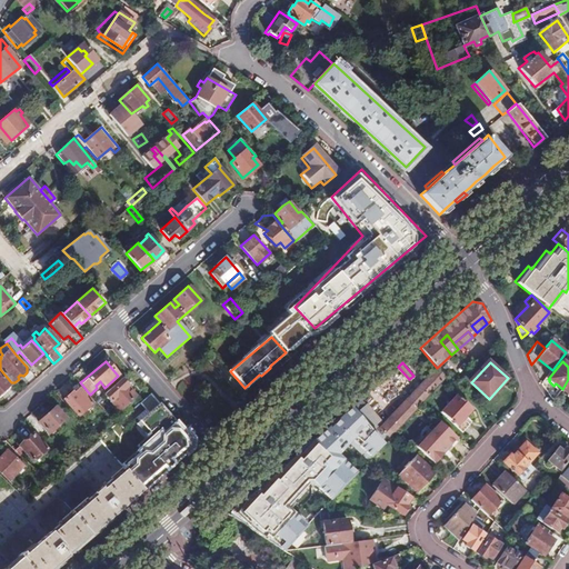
[(460,363),(446,378),(453,388),(469,372),(460,363)]
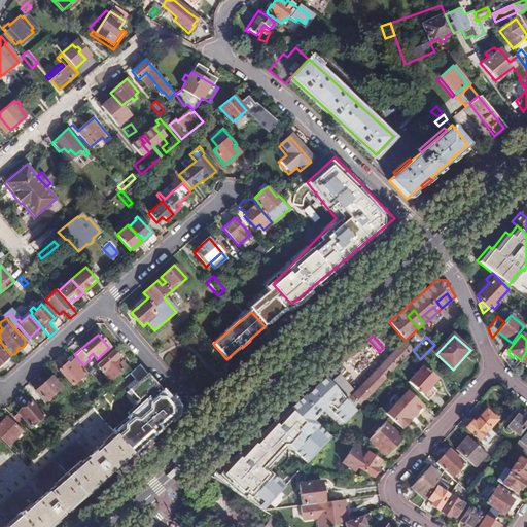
[(413,350),(405,341),(378,370),(379,371),(356,394),(339,375),(329,383),(348,405),(355,411),(413,350)]
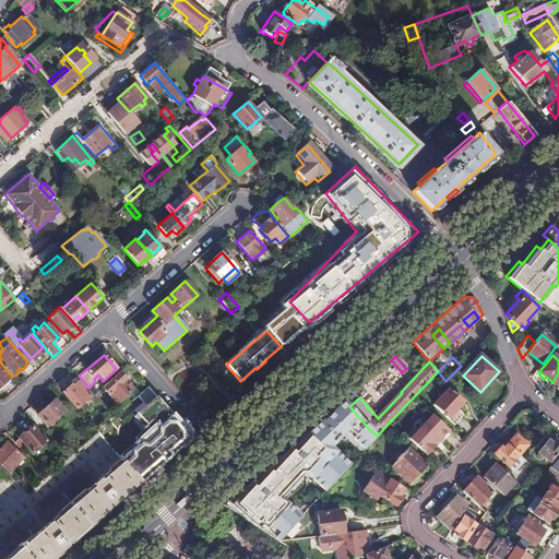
[(129,404),(140,395),(134,389),(134,390),(119,372),(102,388),(117,404),(123,399),(129,404)]
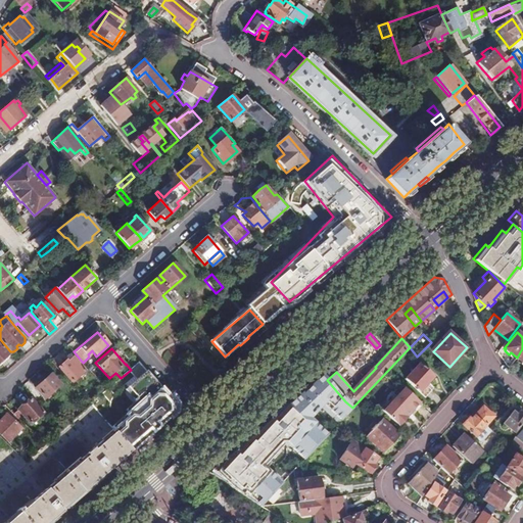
[(84,370),(73,357),(66,362),(64,360),(58,366),(70,381),(84,370)]
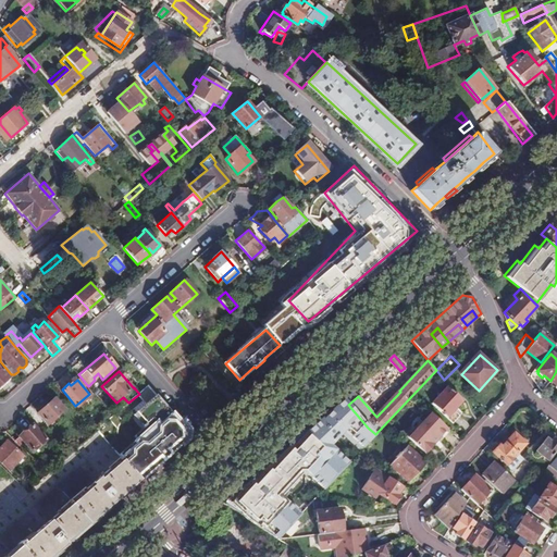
[(462,399),(448,386),(433,404),(454,423),(461,416),(454,409),(462,399)]
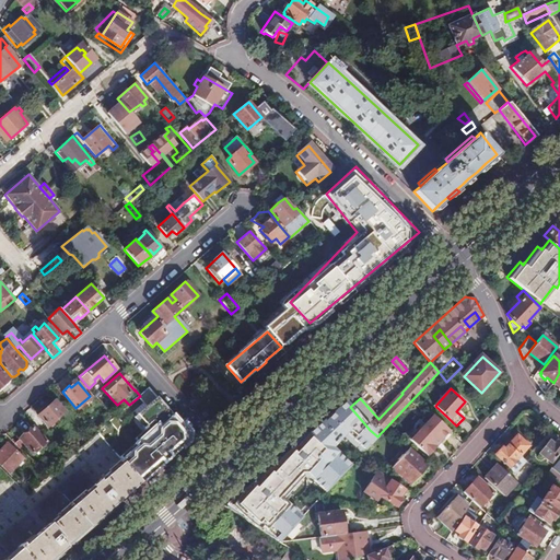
[(356,393),(345,401),(350,407),(360,398),(356,393)]
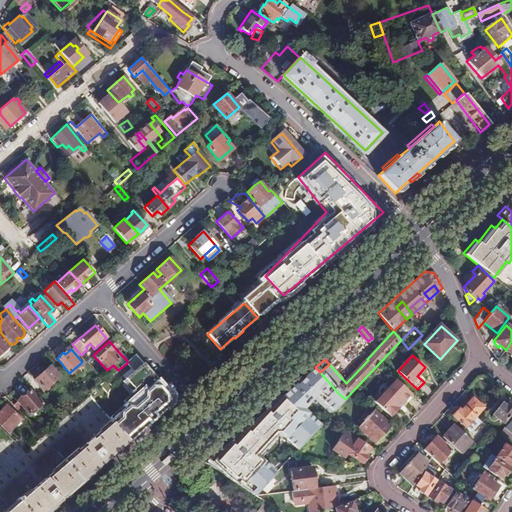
[(171,396),(142,364),(125,380),(133,389),(129,392),(133,397),(122,406),(124,409),(110,421),(128,440),(170,404),(171,396)]
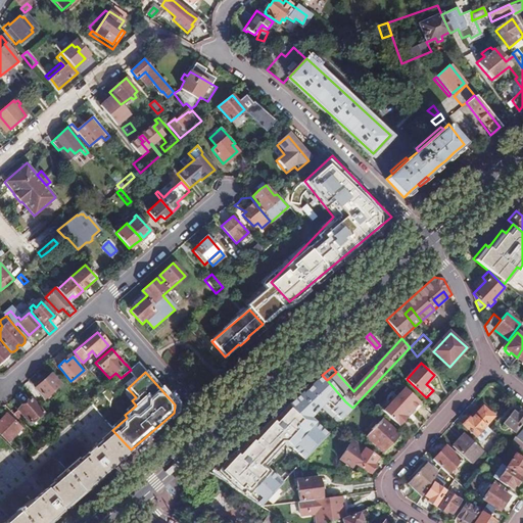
[(37,380),(39,382),(34,386),(44,397),(58,384),(49,373),(44,378),(41,375),(37,380)]
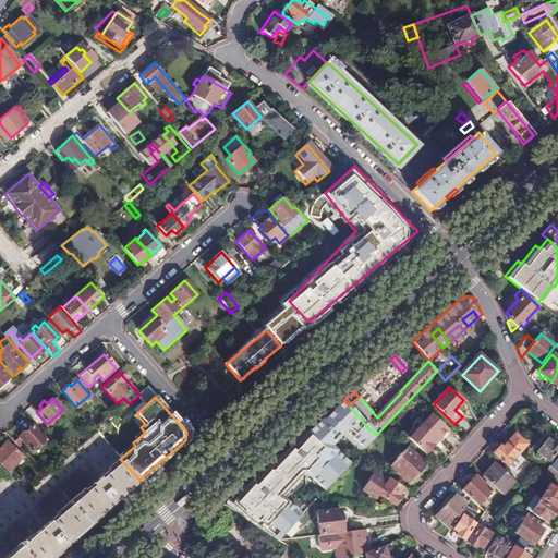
[(450,431),(431,412),(415,428),(414,427),(407,435),(424,452),(439,438),(441,440),(450,431)]
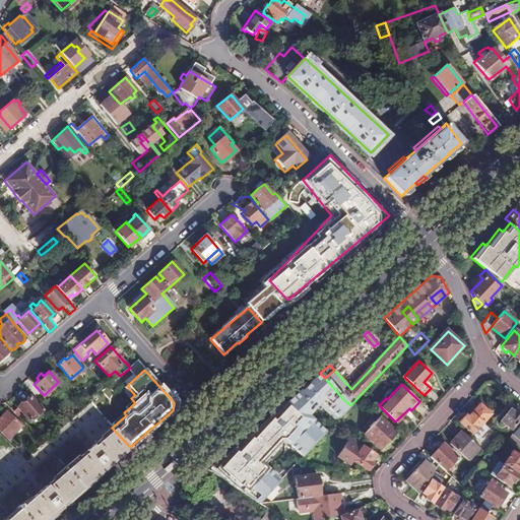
[(11,410),(17,415),(21,412),(28,420),(42,409),(29,395),(11,410)]
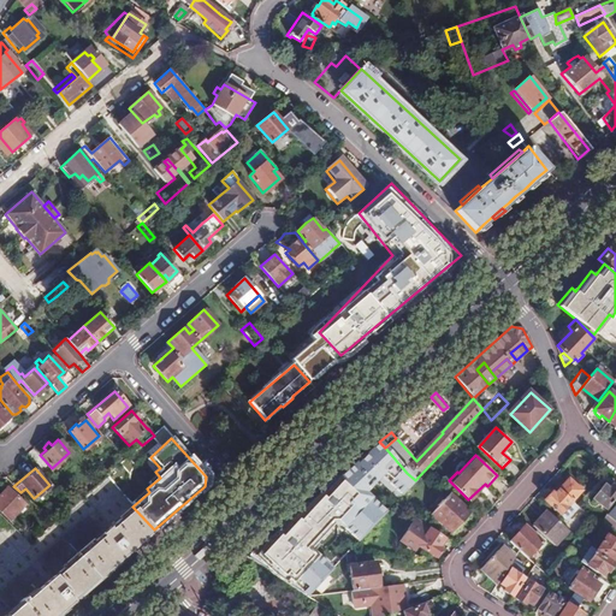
[(580,509),(575,504),(573,502),(582,491),(570,479),(557,493),(554,491),(544,501),(568,522),(580,509)]
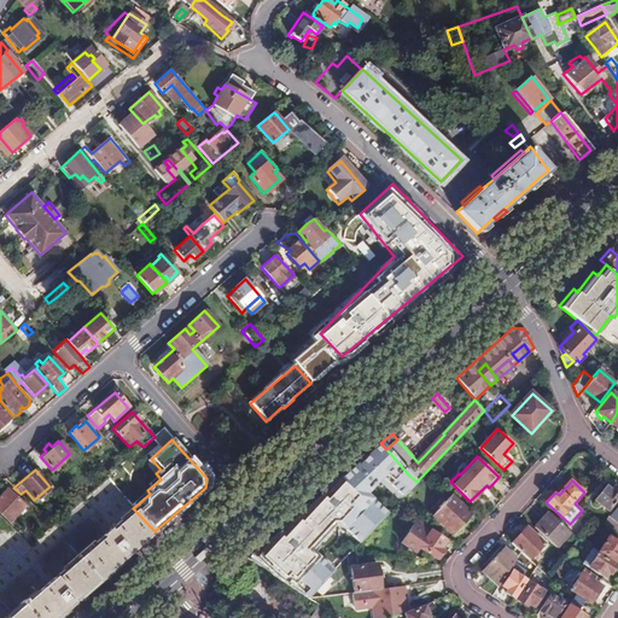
[(611,490),(605,485),(593,500),(607,511),(617,497),(617,487),(616,489),(613,487),(611,490)]
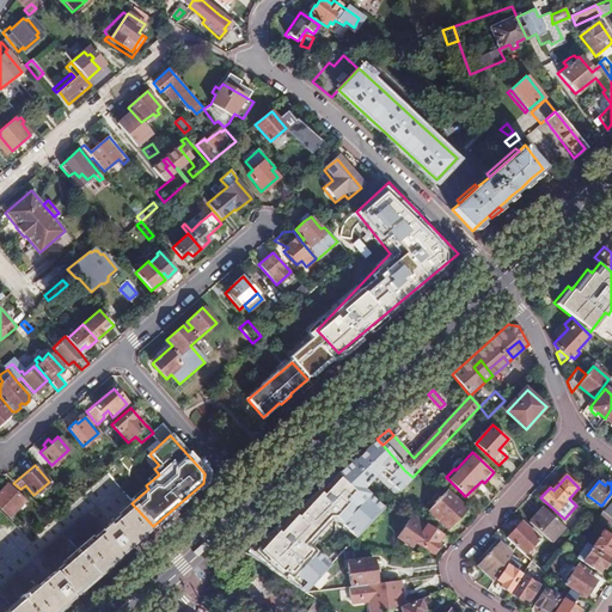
[(24,502),(5,484),(0,488),(0,508),(8,516),(24,502)]
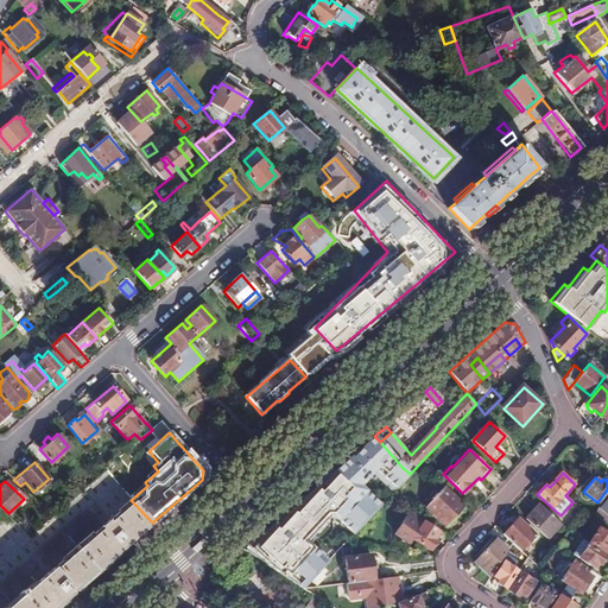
[(466,504),(444,485),(438,491),(436,489),(430,495),(432,498),(426,504),(447,524),(466,504)]
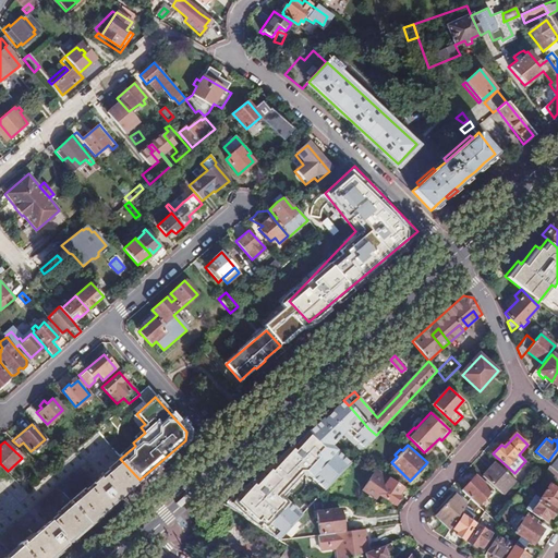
[(532,456),(528,462),(532,466),(537,460),(532,456)]
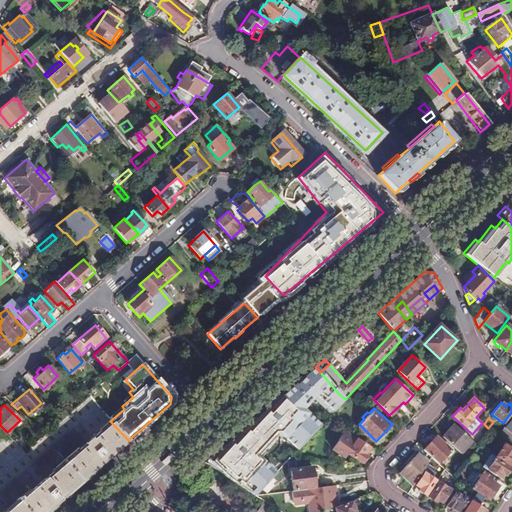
[(128,440),(110,421),(85,444),(72,430),(33,465),(45,479),(29,493),(17,479),(0,492),(0,500),(8,510),(5,511),(45,511),(64,496),(128,440)]
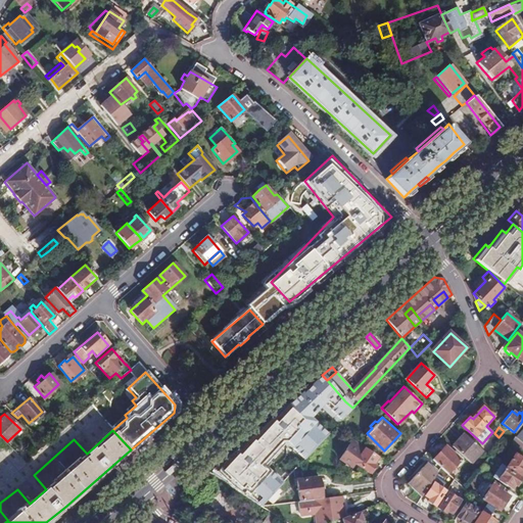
[(465,432),(453,445),(471,464),(483,450),(465,432)]
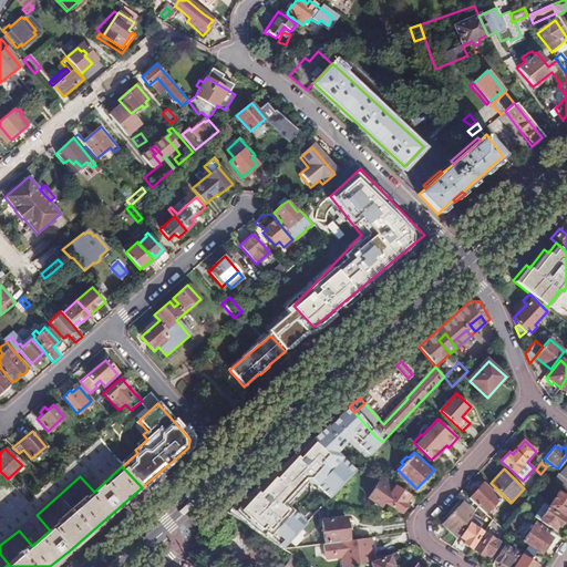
[(409,496),(382,478),(368,497),(381,506),(383,502),(398,512),(398,511),(401,511),(403,506),(402,504),(409,496)]
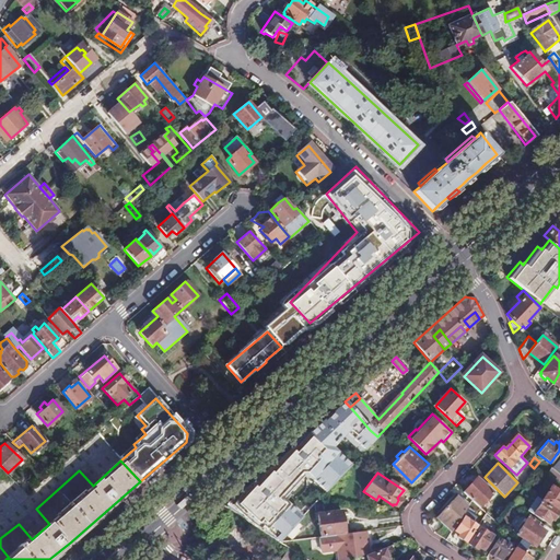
[(462,491),(471,500),(478,506),(492,490),(477,476),(462,491)]
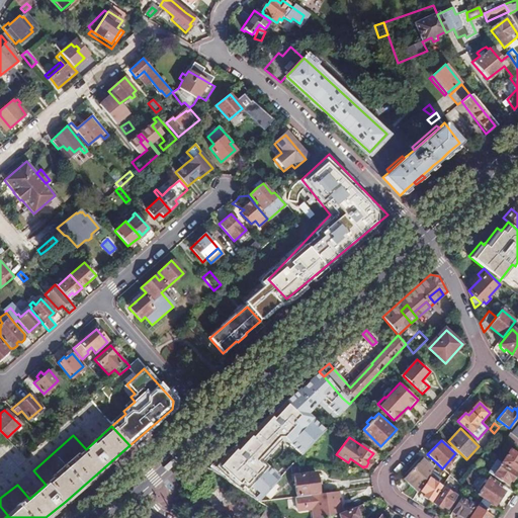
[(517,454),(509,449),(501,461),(516,471),(517,470),(517,469),(517,454)]
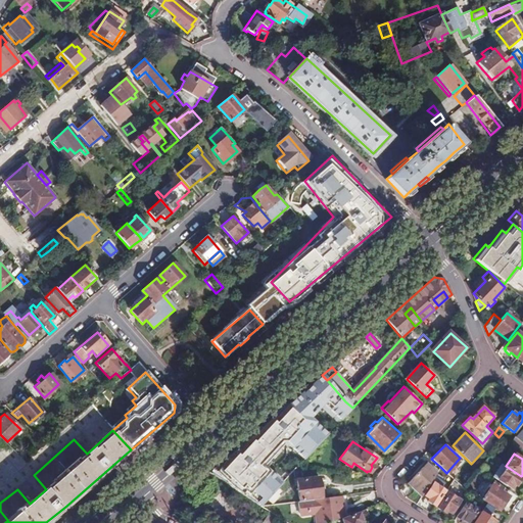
[(422,496),(437,471),(426,464),(408,483),(422,496)]
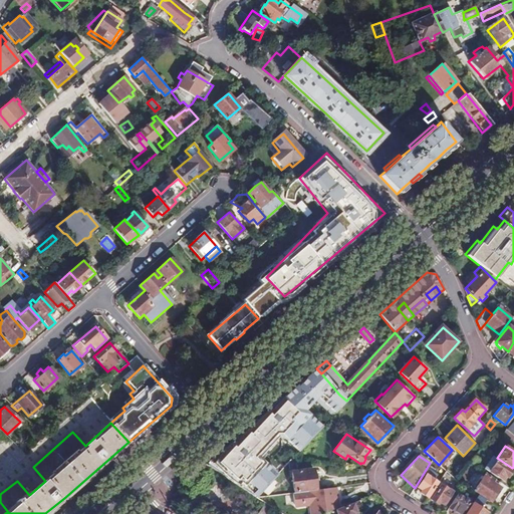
[(489,466),(491,467),(488,472),(501,481),(504,476),(506,477),(511,470),(496,460),(493,464),(491,463),(489,466)]
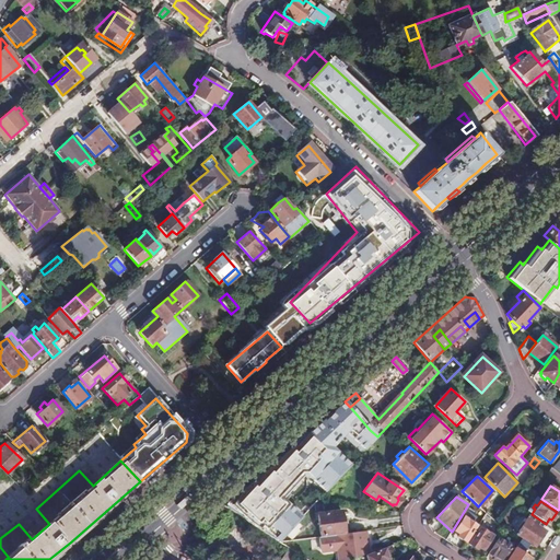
[(479,515),(468,509),(463,516),(465,517),(456,531),(461,533),(458,536),(466,540),(476,524),(475,523),(479,515)]
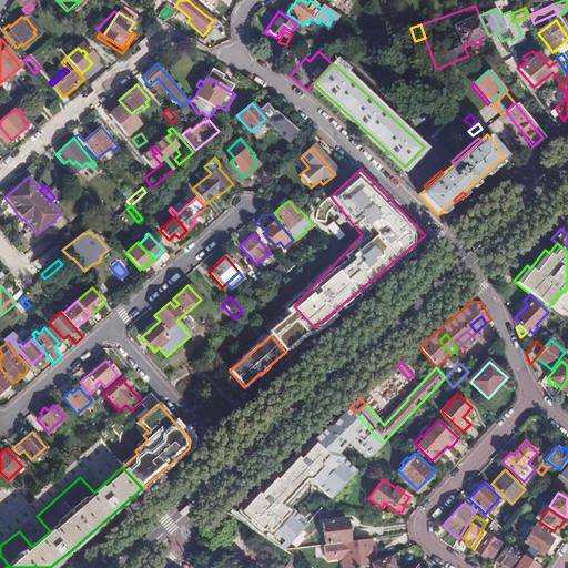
[(323,521),(326,543),(351,540),(347,518),(323,521)]
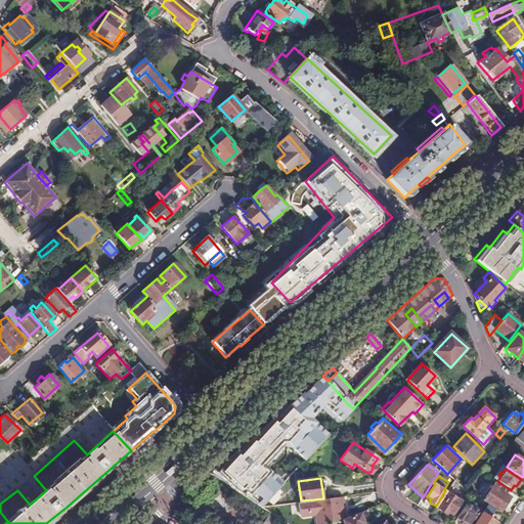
[(459,483),(454,480),(446,493),(448,494),(450,495),(459,483)]
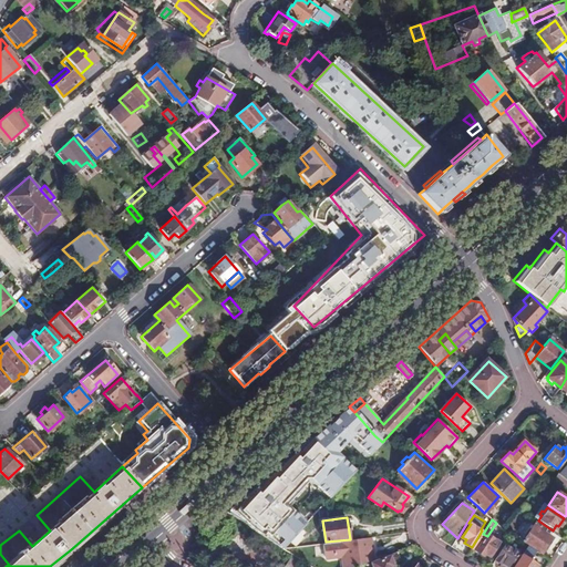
[(552,537),(539,529),(542,527),(534,522),(522,540),(542,553),(552,537)]
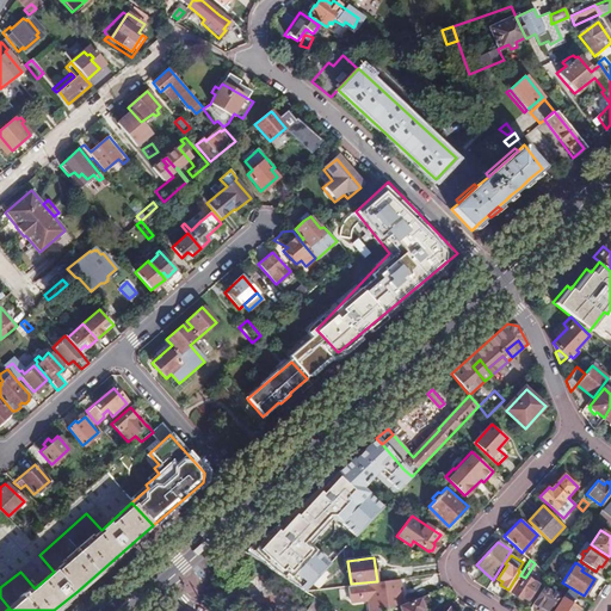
[(525,578),(523,576),(511,593),(519,599),(522,596),(526,599),(536,585),(525,578)]
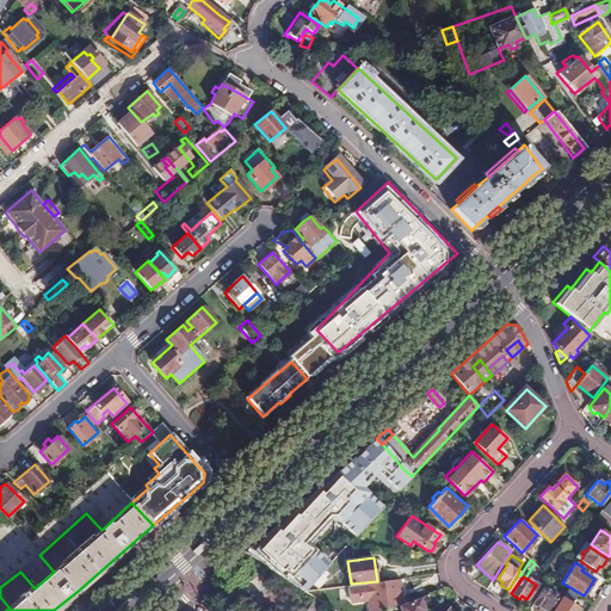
[(351,584),(349,584),(350,597),(355,600),(369,599),(370,610),(377,610),(403,603),(400,578),(377,581),(351,584)]
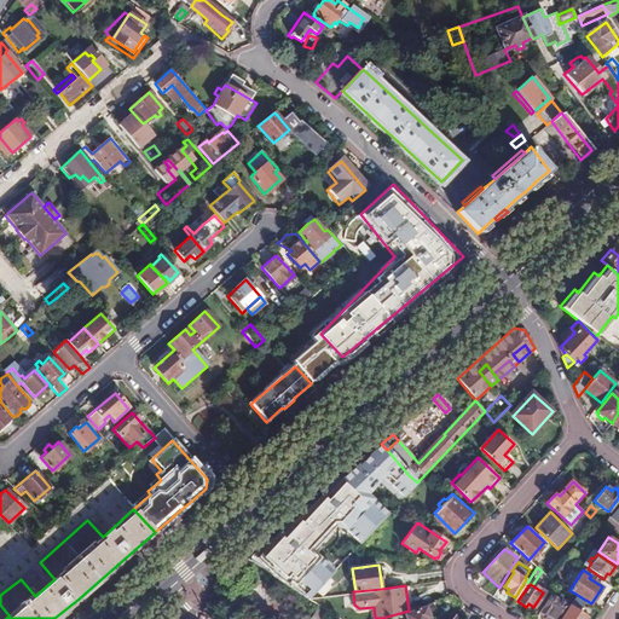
[(545,618),(556,618),(566,605),(551,596),(539,613),(543,615),(545,613),(548,615),(545,618)]
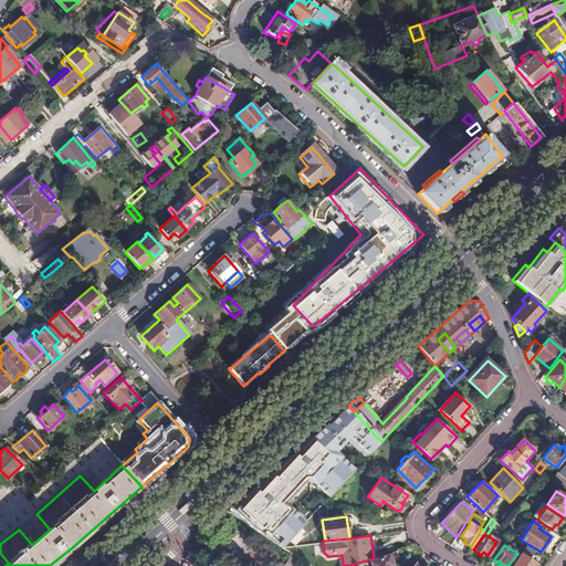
[(400,563),(396,551),(387,553),(388,555),(370,562),(371,565),(390,565),(395,563),(395,565),(400,563)]
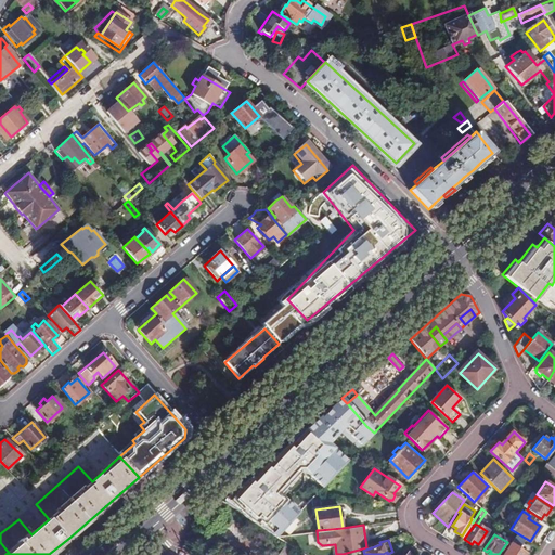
[(287,554),(294,546),(285,541),(280,552),(284,554),(287,554)]
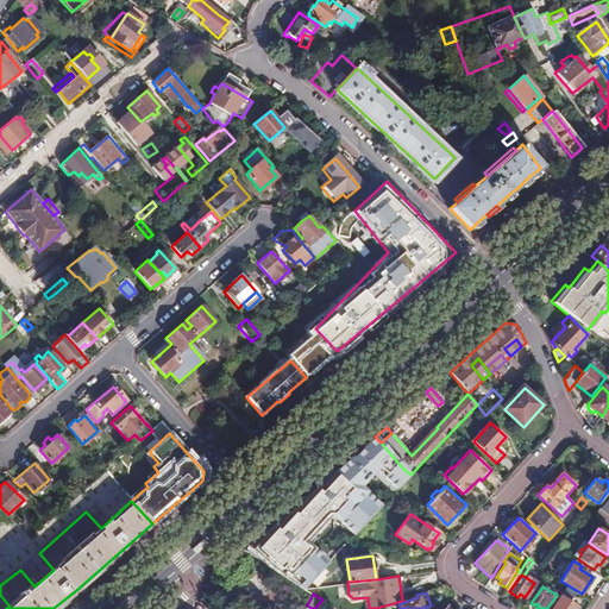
[(553,608),(575,608),(560,598),(553,608)]
